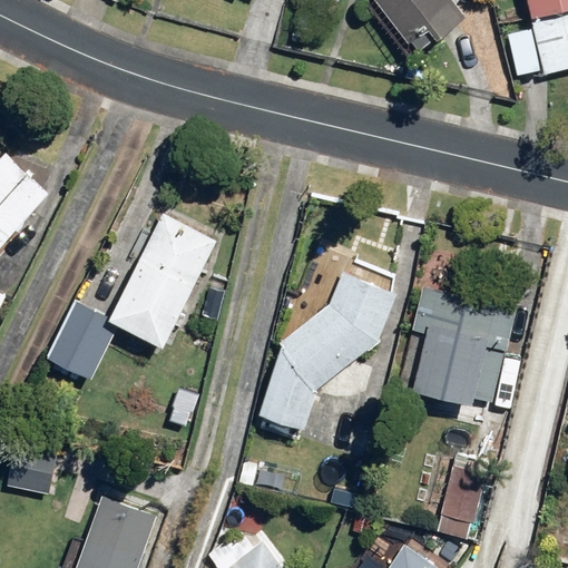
[(436,40),(463,19),(449,0),(373,0),(408,45),(428,30),(436,40)]
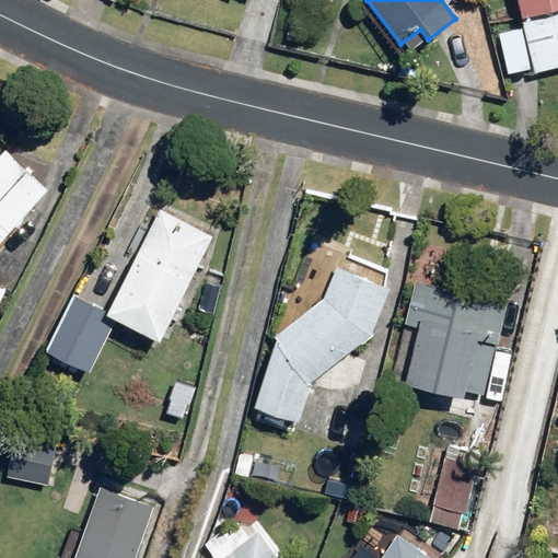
[(557,0),(516,0),(522,20),(498,26),(509,74),(535,74),(557,69),(557,0)]
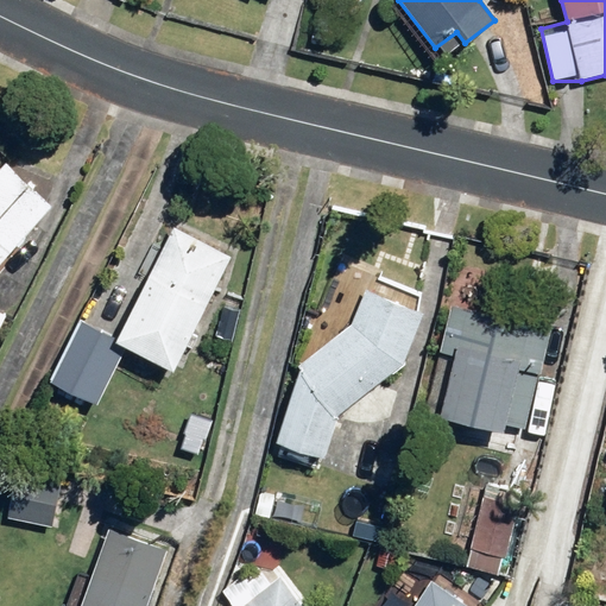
[(0,264),(52,209),(7,166),(0,175),(0,264)]
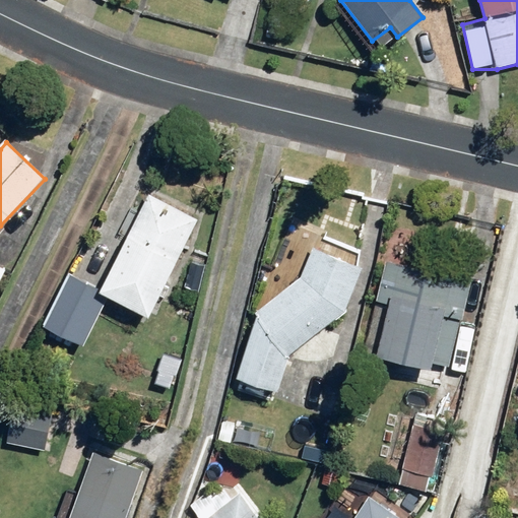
[(193,220),(145,197),(100,289),(66,273),(41,325),(85,347),(108,301),(145,319),(193,220)]
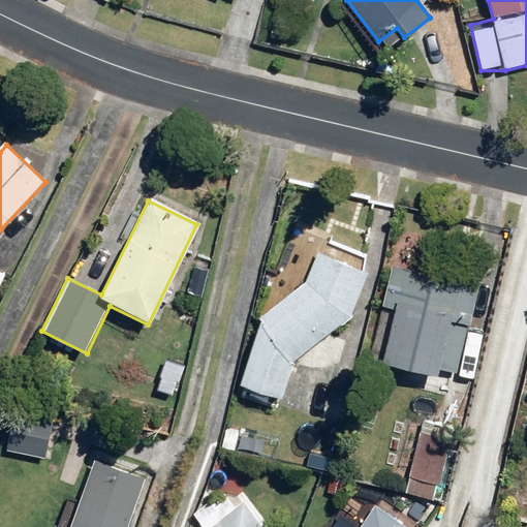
[(368,273),(313,253),(303,282),(261,319),(241,386),(281,399),(286,381),(328,397),(320,344),(351,320),(368,273)]
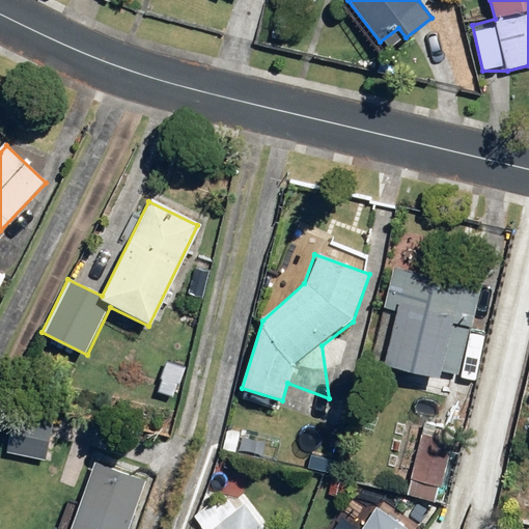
[(476,285),(392,267),(383,310),(392,312),(382,362),(456,379),(476,285)]
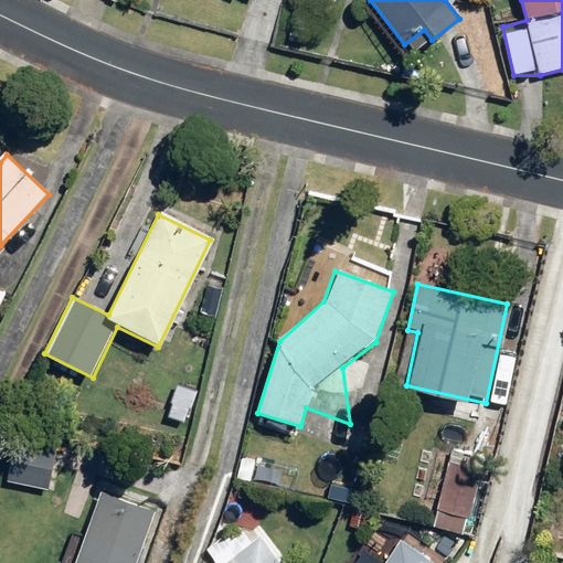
[(59,455),(13,449),(9,488),(53,494),(59,455)]
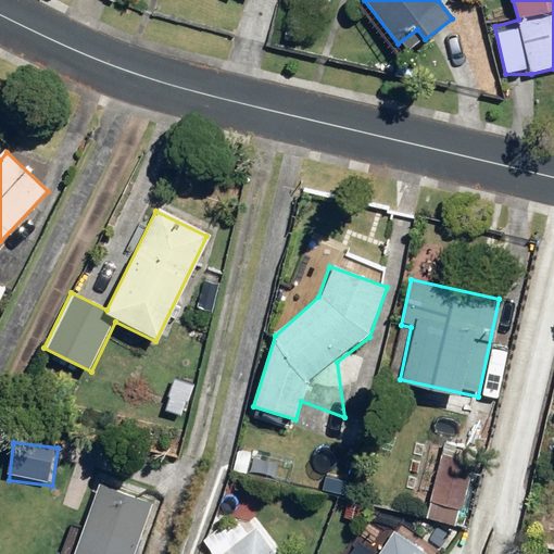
[(474,464),(438,456),(425,515),(461,523),(474,464)]
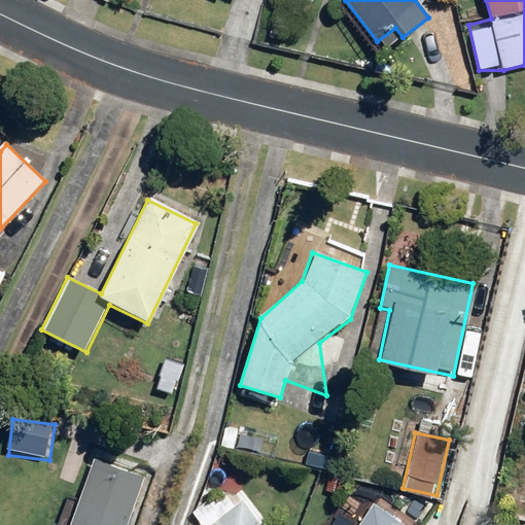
[(128,524),(147,475),(96,455),(70,524),(128,524)]
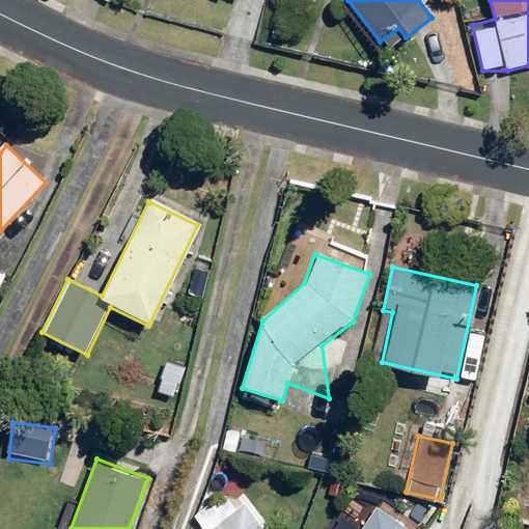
[(258,528),(239,502),(204,528),(258,528)]
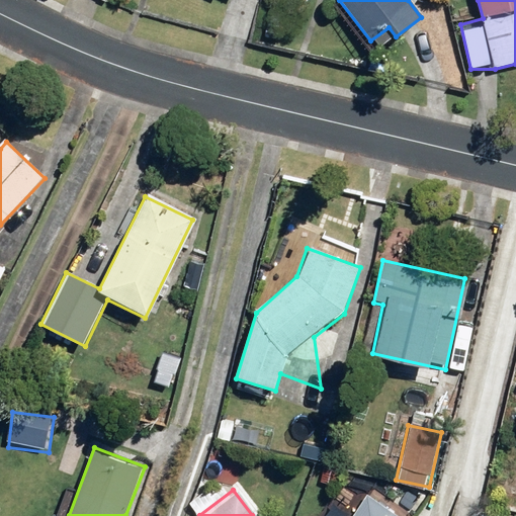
[(398,515),(364,495),(350,515),(398,515)]
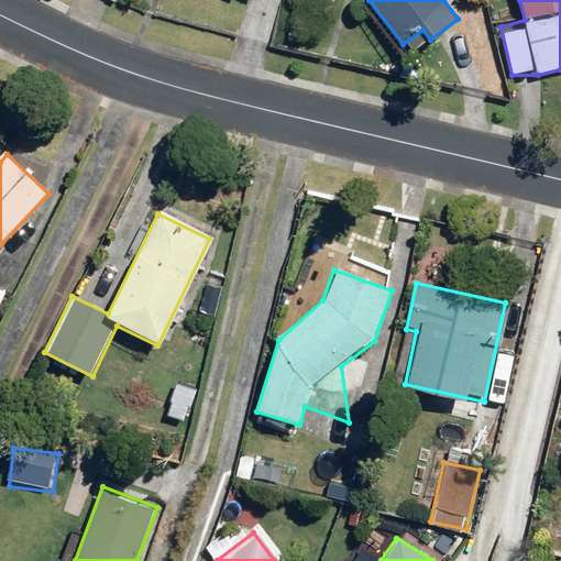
All buildings are outlined.
